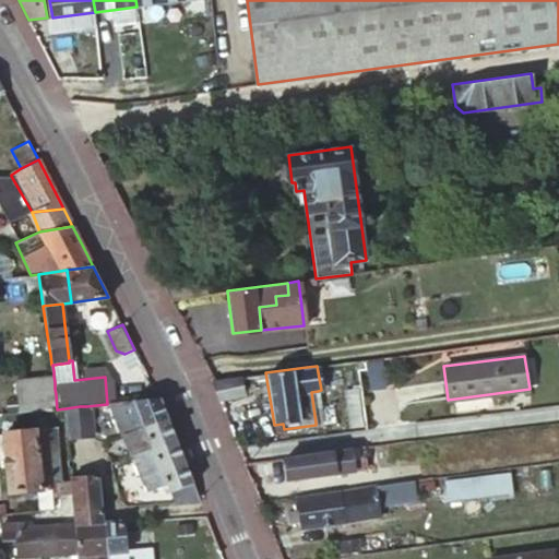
[(26,412),(57,409),(56,394),(55,389),(55,382),(54,376),(15,381),(19,413),(26,412)]
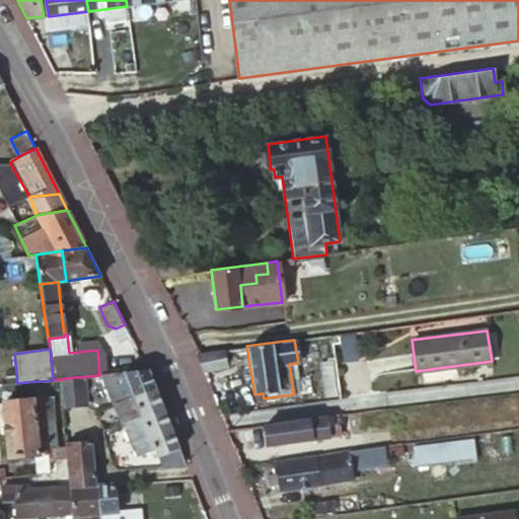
[(196,353),(203,371),(226,366),(224,349),(196,353)]
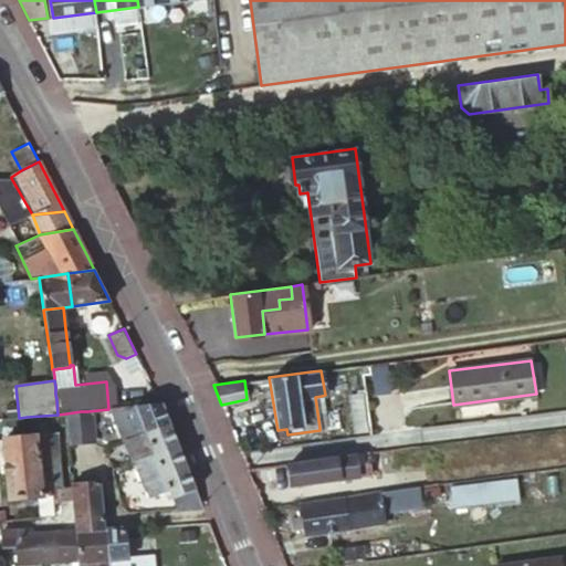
[(0,397),(0,415),(0,420),(16,418),(13,396),(0,397)]
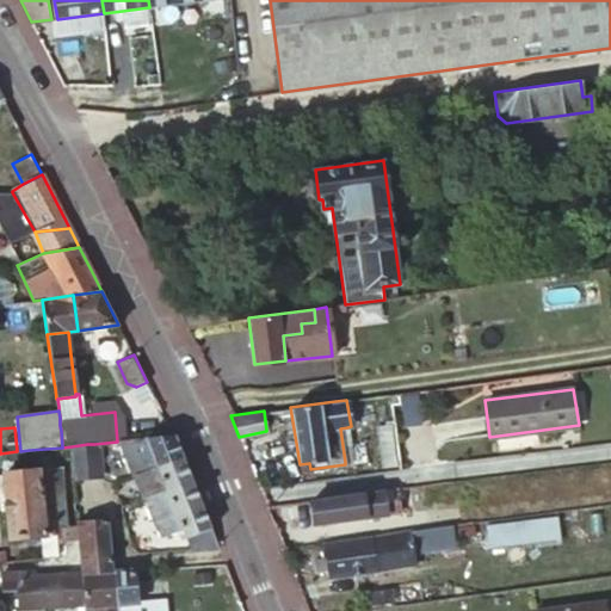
[(340,429),(345,462),(352,461),(347,427),(340,429)]
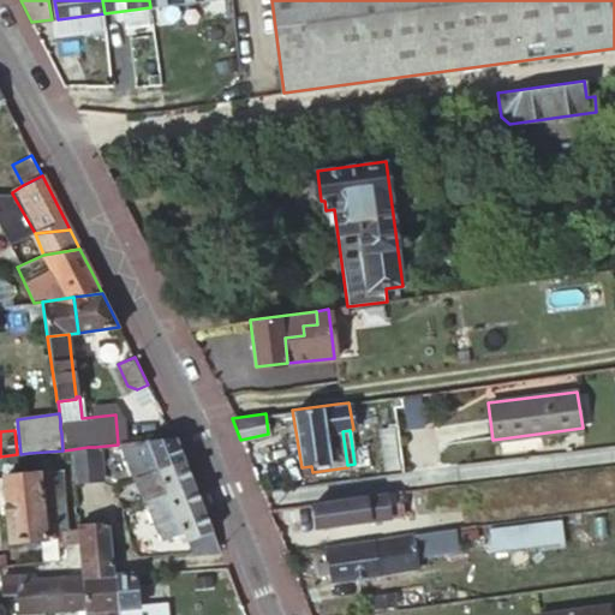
[(175,439),(138,442),(125,443),(121,443),(133,477),(149,472),(162,467),(184,460),(178,445),(175,439)]
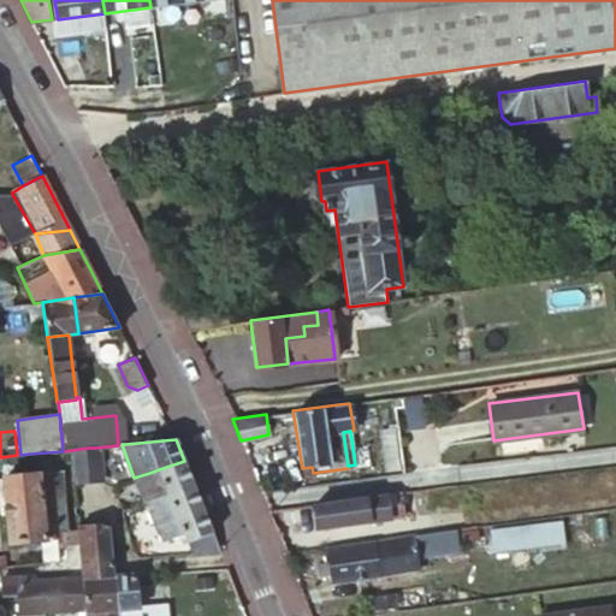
[(88,448),(72,450),(75,483),(92,481),(88,448)]
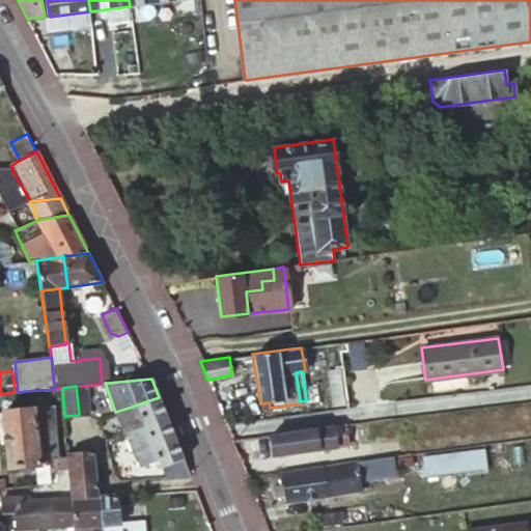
[(123,432),(127,431),(143,425),(167,418),(159,397),(140,403),(129,408),(115,412),(123,432)]
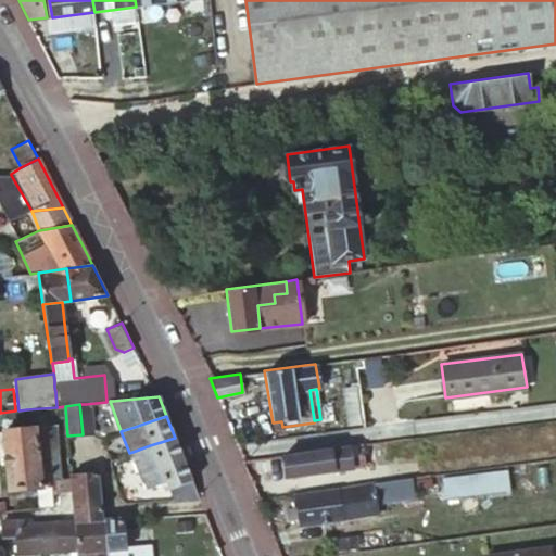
[(49,480),(59,479),(54,426),(2,430),(4,459),(8,490),(37,488),(49,487),(49,480)]
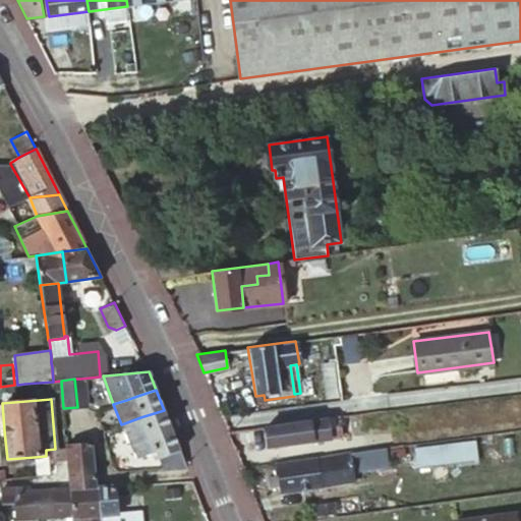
[(160,457),(164,469),(186,465),(166,414),(164,410),(140,417),(124,423),(136,456),(153,449),(157,458),(160,457)]
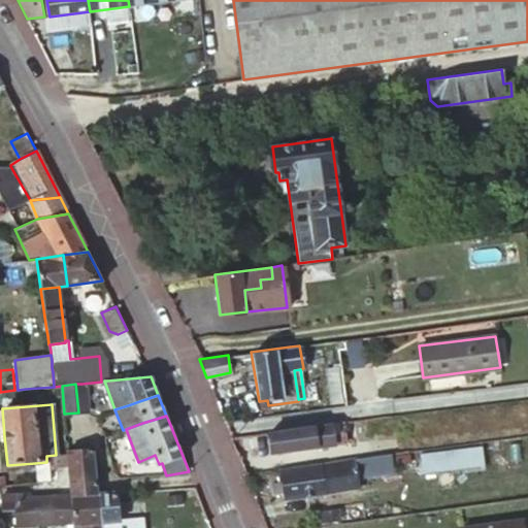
[(268,432),(269,433),(272,454),(357,442),(354,420),(268,432)]
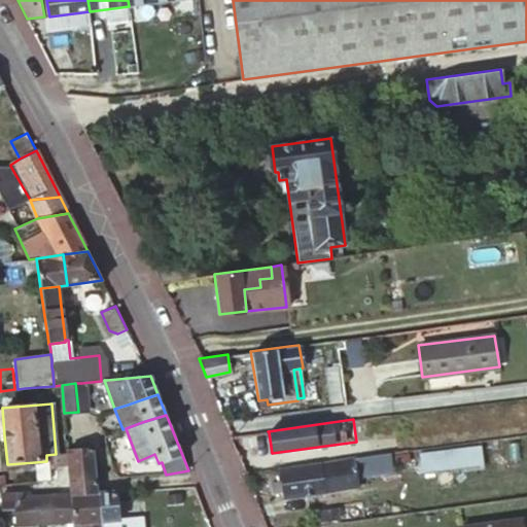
[(479,445),(420,453),(423,472),(482,464),(479,445)]
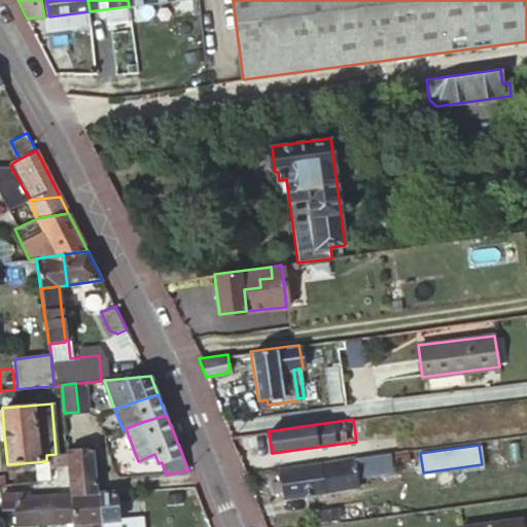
[(66,450),(66,453),(69,495),(98,493),(93,447),(66,450)]
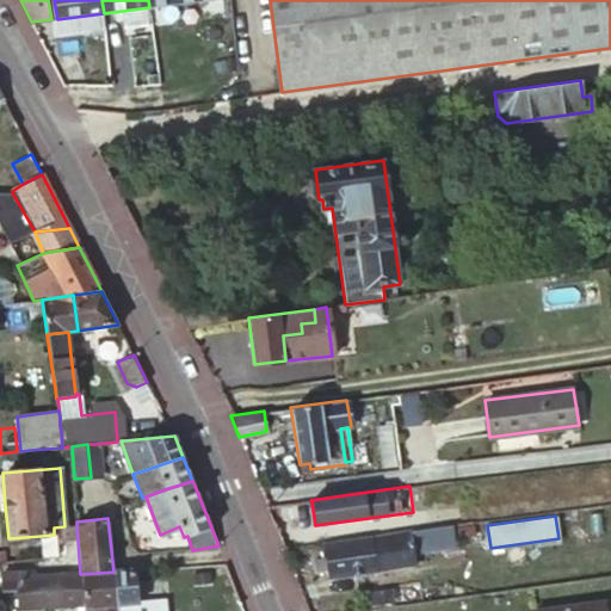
[(450,525),(412,531),(414,550),(452,545),(450,525)]
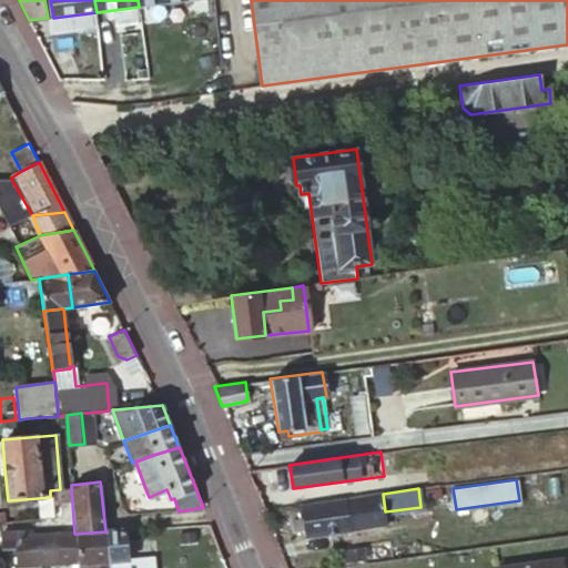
[(50,490),(50,497),(51,507),(61,506),(60,489),(50,490)]
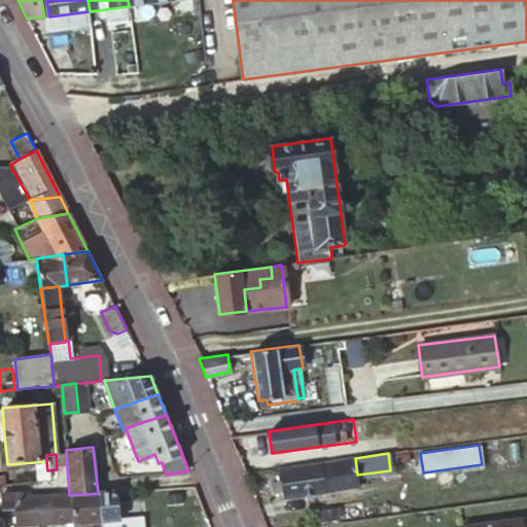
[(338,460),(320,463),(320,465),(280,470),(284,498),(342,490),(359,487),(357,475),(355,458),(349,459),(338,460)]
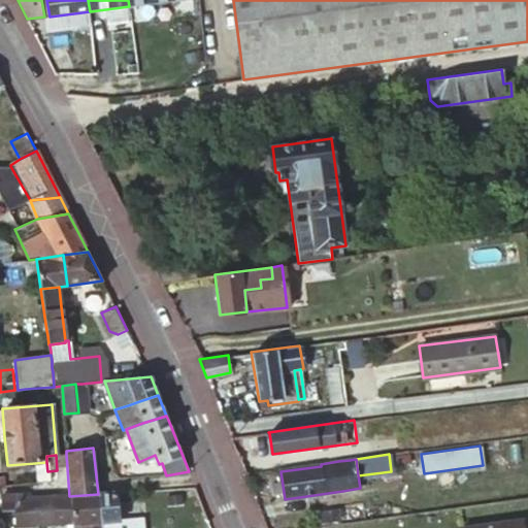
[(35,463),(37,483),(48,482),(47,471),(46,462),(35,463)]
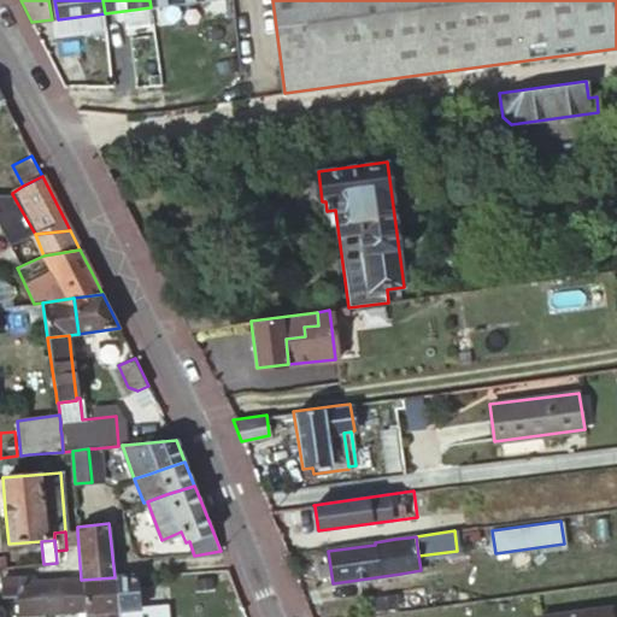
[(164,616),(164,604),(139,605),(136,576),(117,577),(121,610),(121,616),(164,616)]
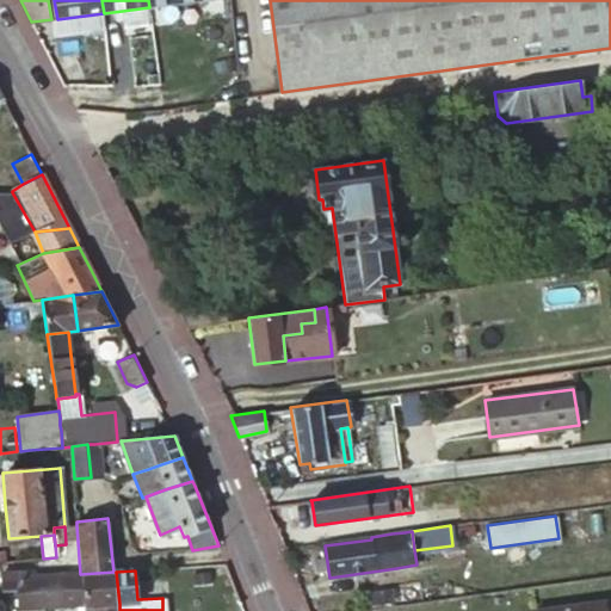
[(84,605),(80,574),(34,578),(23,579),(23,572),(7,573),(7,591),(17,590),(19,610),(76,605),(84,605)]
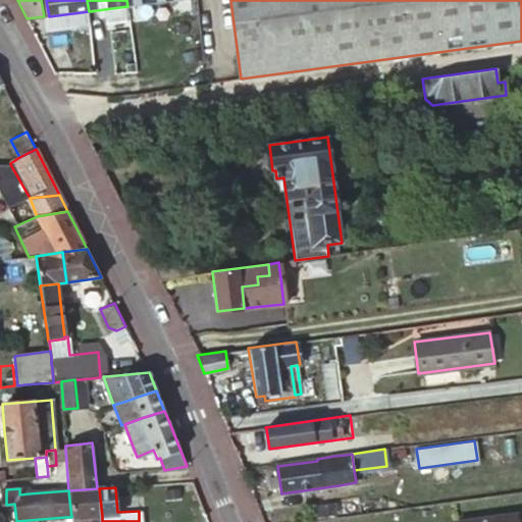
[(99,488),(97,488),(68,490),(71,517),(71,519),(102,516),(99,488)]
